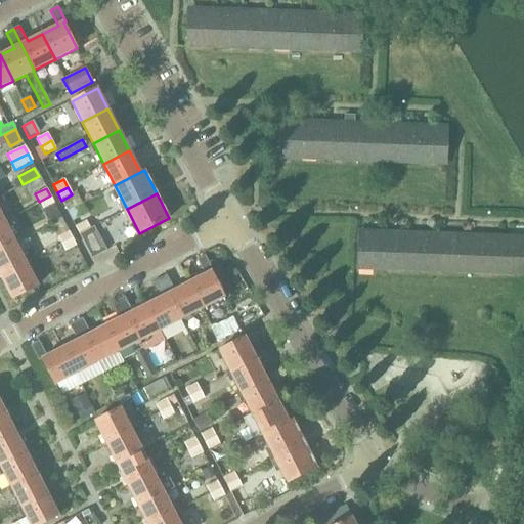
[(54,204),(50,195),(39,202),(43,210),(54,204)]
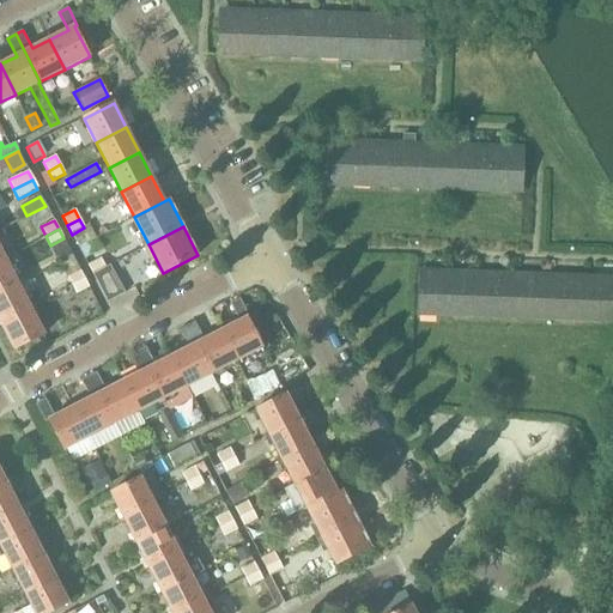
[(79,248),(87,243),(96,240),(92,231),(74,241),(79,248)]
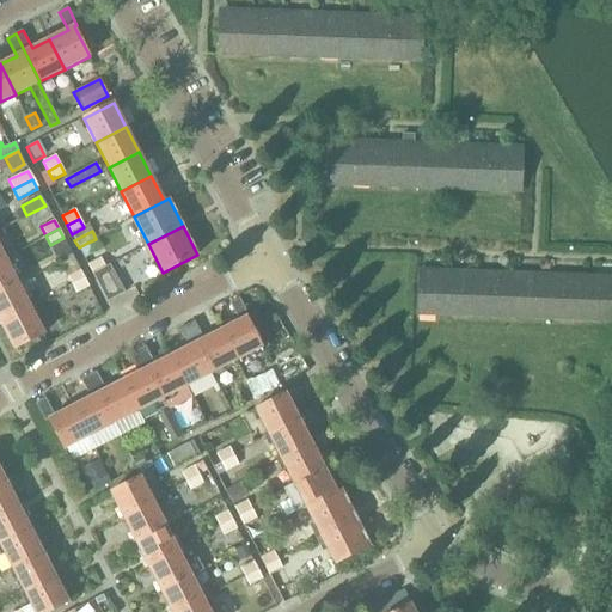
[(0,262),(5,259),(18,254),(11,240),(0,246),(0,262)]
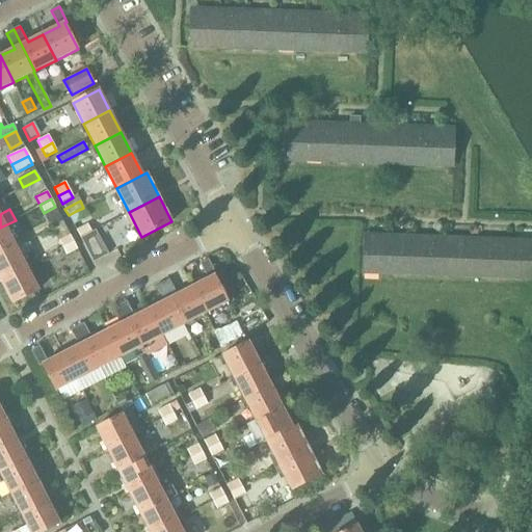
[(322,221),(319,274),(528,286),(528,283),(531,283),(531,233),(528,233),(528,241),(355,232),(355,223),(322,221)]
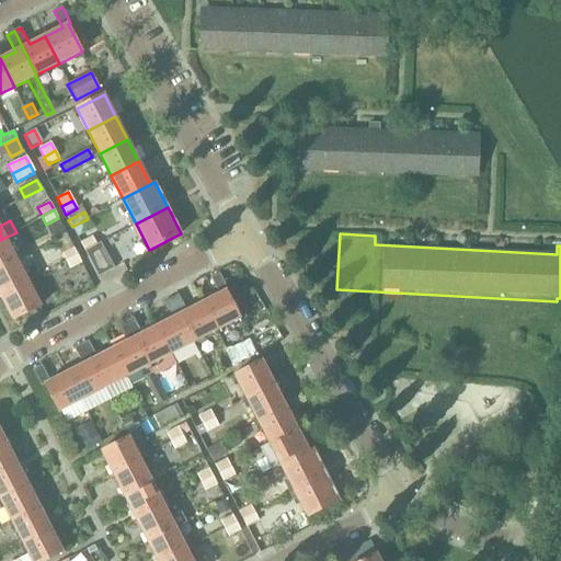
[(80,242),(84,251),(96,244),(91,237),(80,242)]
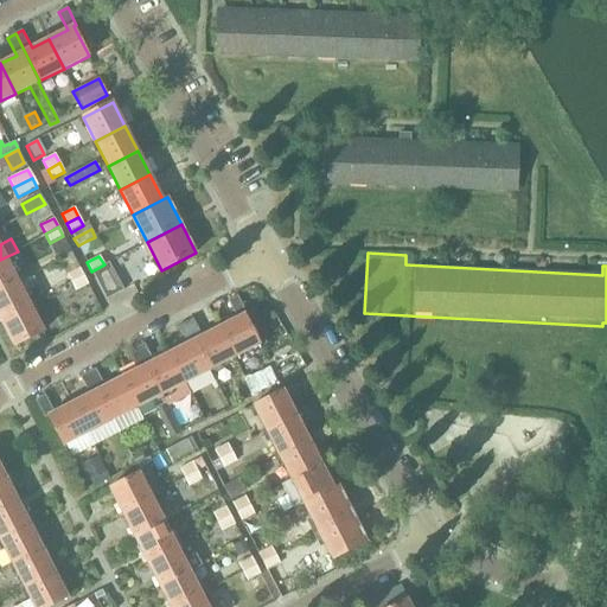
[(0,291),(18,282),(5,257),(0,260),(0,291)]
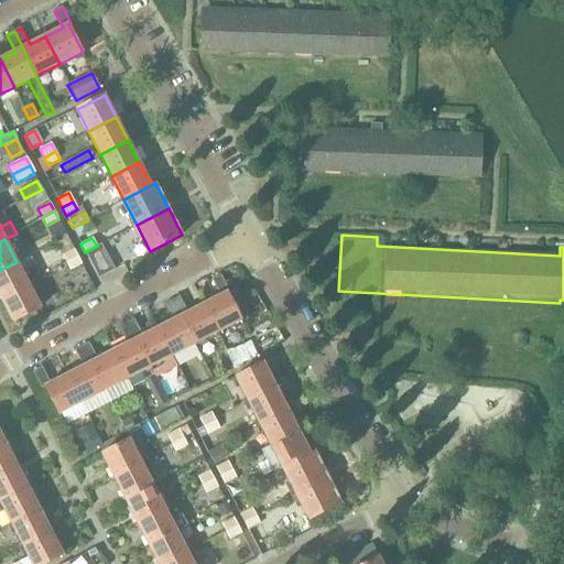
[(85,252),(98,279),(114,270),(100,245),(97,246),(85,252)]
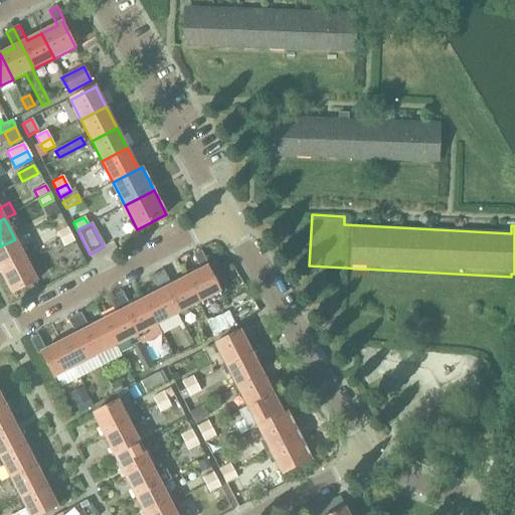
[(56,233),(59,240),(70,234),(67,227),(56,233)]
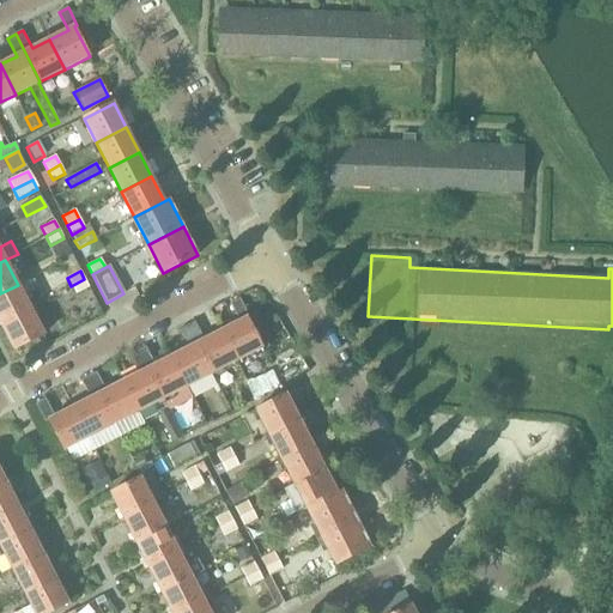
[(76,295),(89,287),(84,279),(71,286),(76,295)]
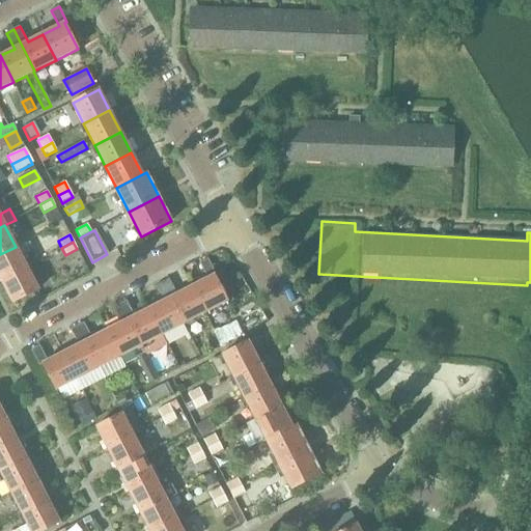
[(24,263),(16,247),(0,254),(0,279),(1,281),(27,269),(38,262),(33,253),(26,257),(28,261),(24,263)]
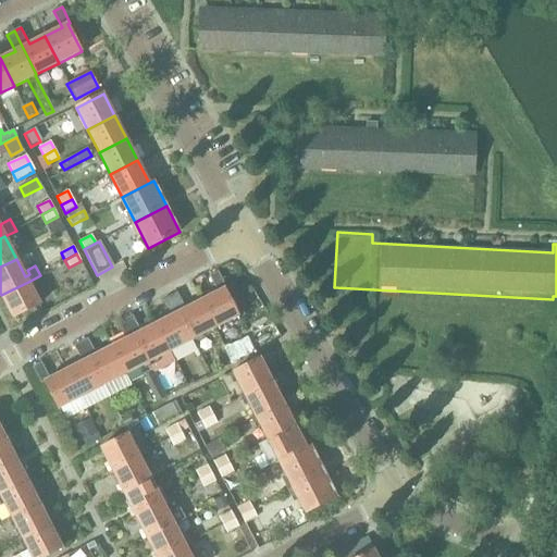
[(202,300),(217,327),(238,316),(225,288),(227,287),(219,271),(210,275),(219,292),(202,300)]
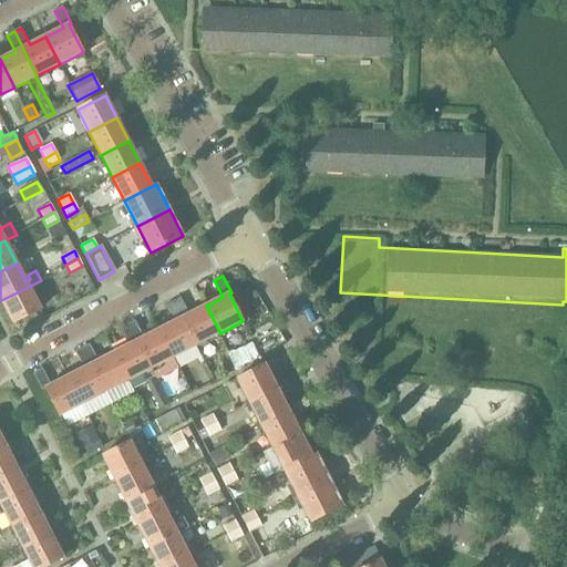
[(40,310),(29,287),(1,300),(13,325),(40,310)]
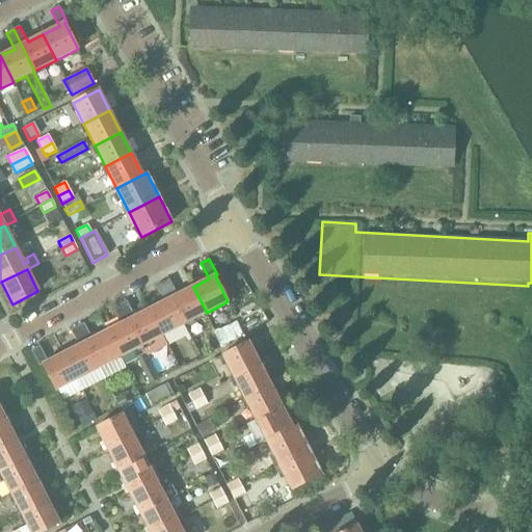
[(207,313),(193,287),(178,294),(170,278),(164,282),(185,323),(207,313)]
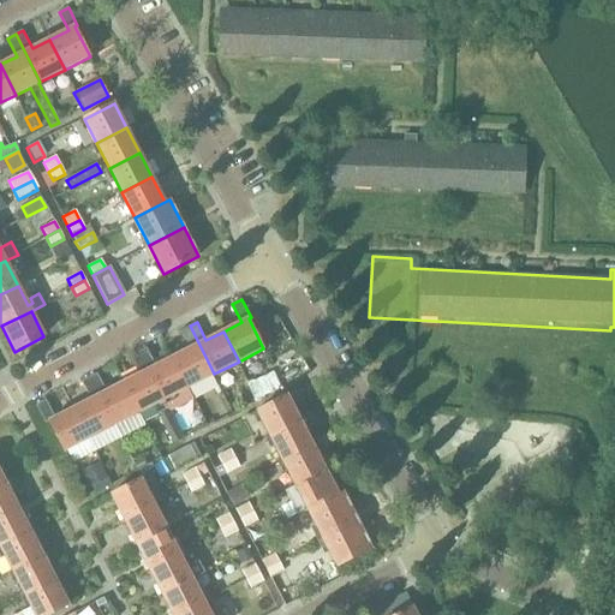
[(214,374),(190,326),(181,330),(191,348),(174,357),(190,387),(214,374)]
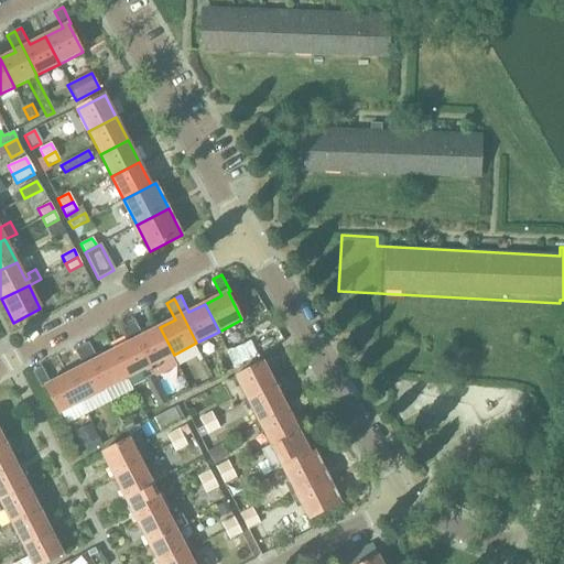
[(174,355),(160,327),(143,335),(136,318),(128,323),(151,367),(174,355)]
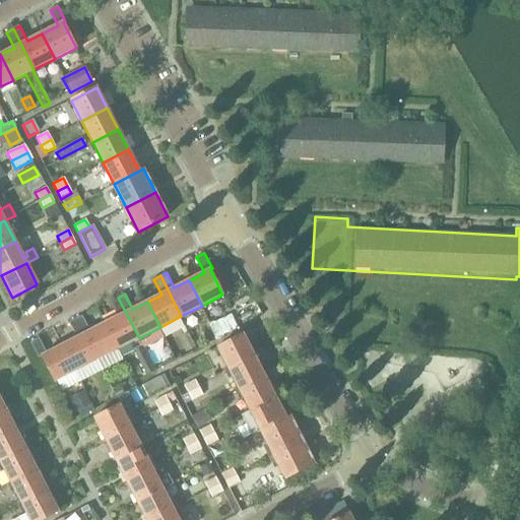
[(139,338),(118,298),(112,301),(120,316),(105,323),(118,348),(139,338)]
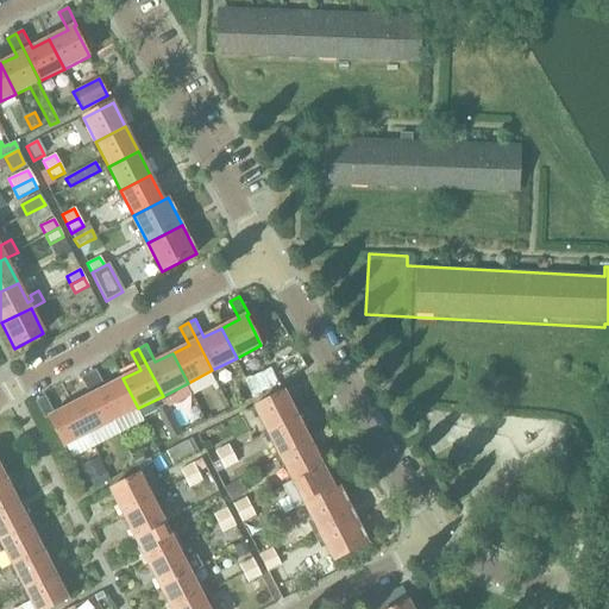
[(138,408),(123,378),(106,388),(96,370),(89,374),(114,421),(138,408)]
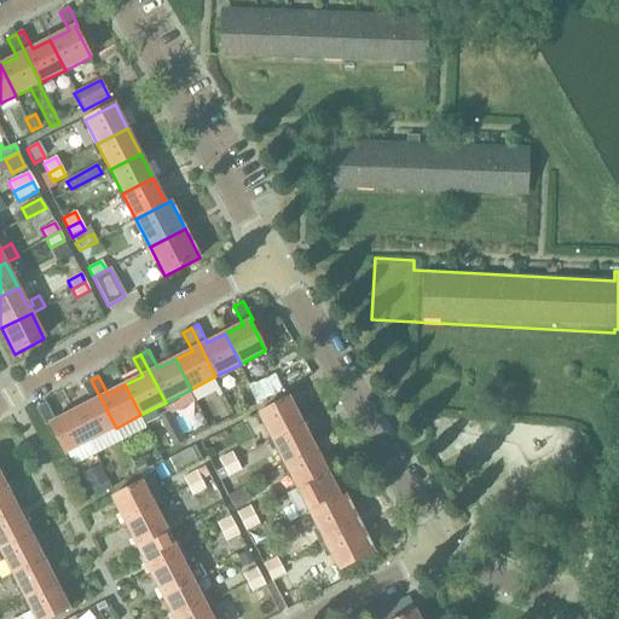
[(116,428),(91,380),(84,383),(93,401),(75,411),(91,440),(116,428)]
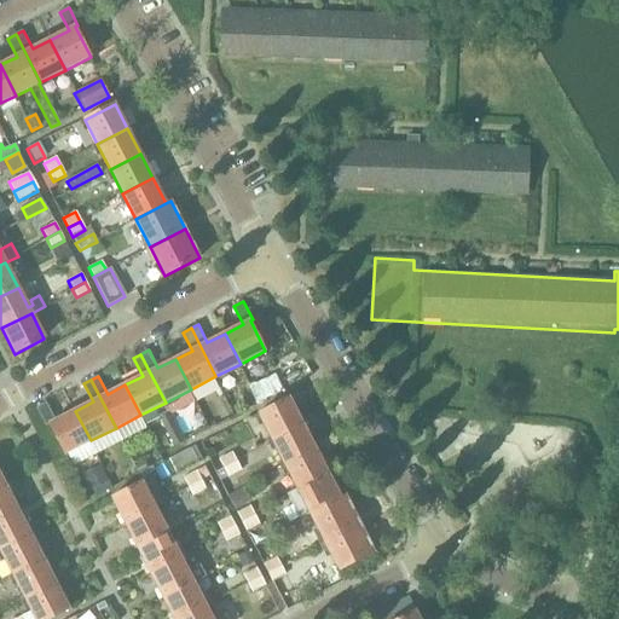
[(271,438),(301,422),(289,398),(259,414),(271,438)]
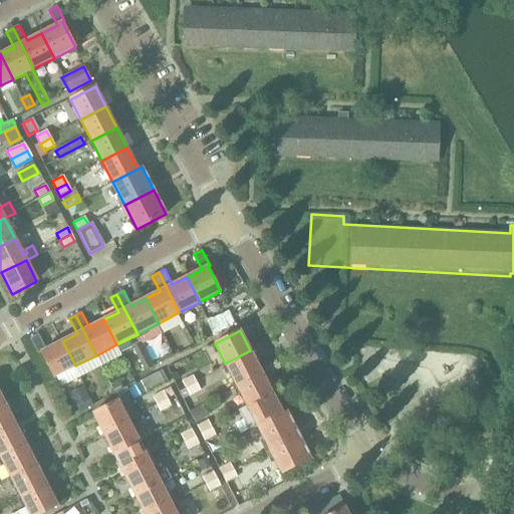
[(75,365),(62,341),(47,349),(39,334),(31,338),(39,353),(42,352),(54,376),(75,365)]
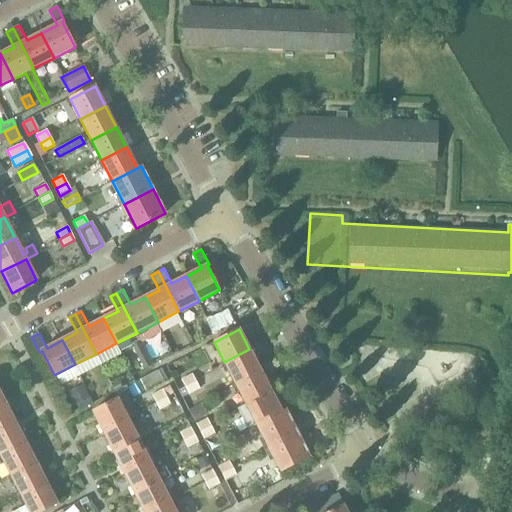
[(235,382),(260,370),(249,349),(224,362),(235,382)]
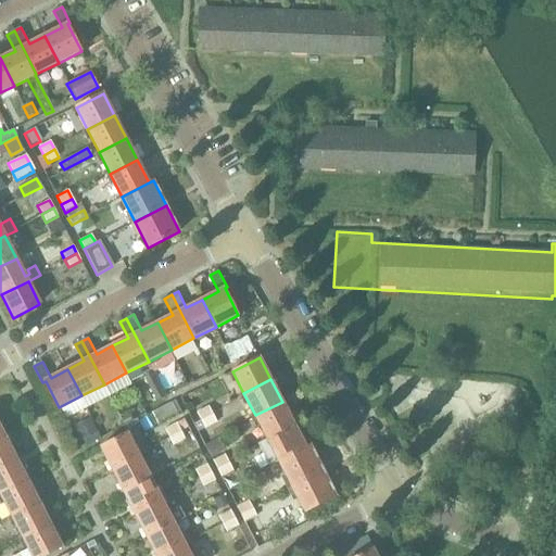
[(266,438),(293,425),(282,402),(255,415),(266,438)]
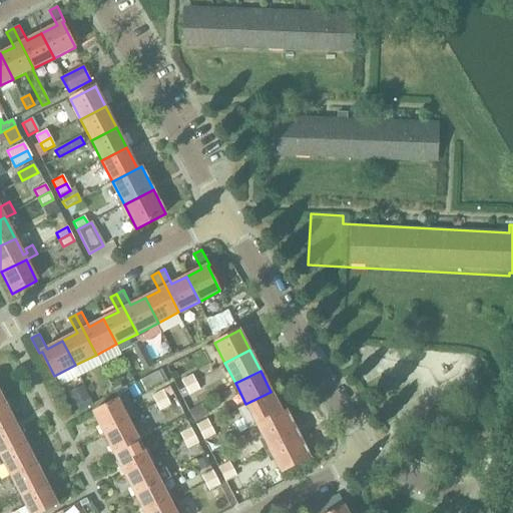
[(184,388),(195,383),(191,375),(181,381),(184,388)]
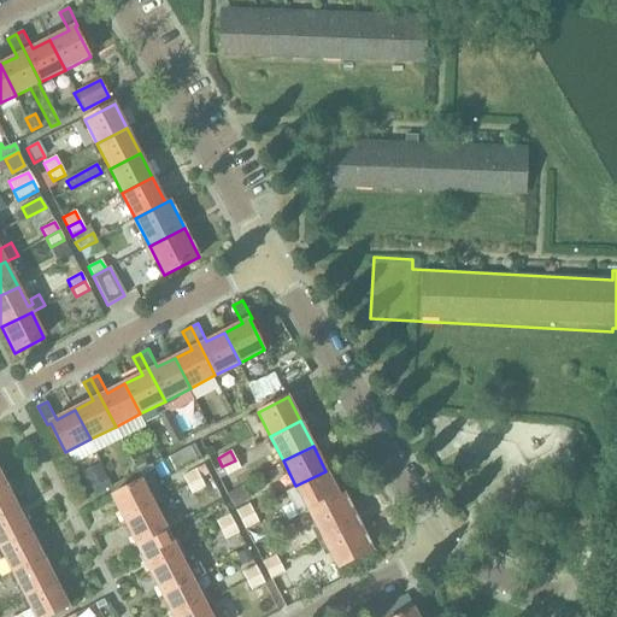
[(240,469),(235,460),(222,466),(227,476),(240,469)]
